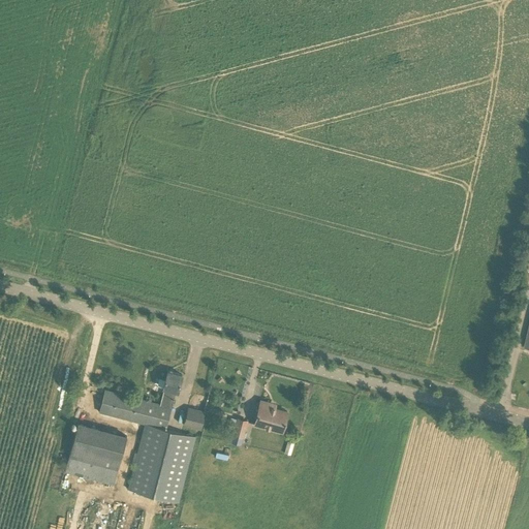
[(164,389),(160,404),(172,407),(176,392),(178,392),(182,375),(167,371),(163,389),(164,389)]
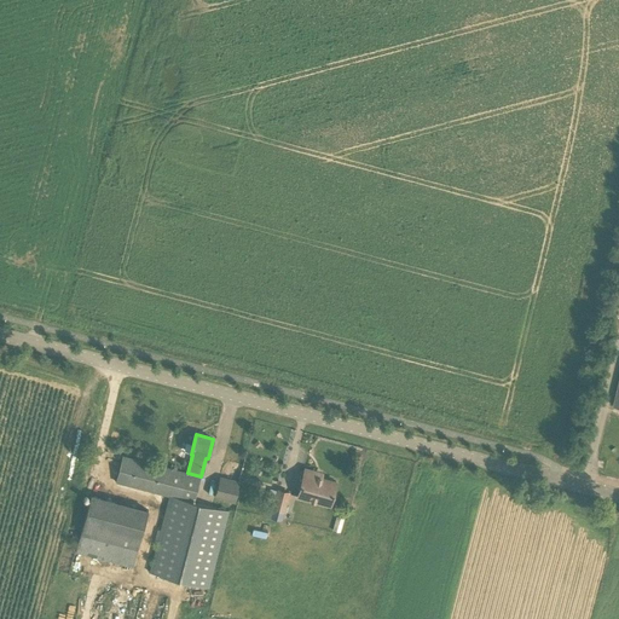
[(201,476),(187,473),(122,456),(116,481),(169,496),(150,572),(208,588),(229,510),(195,502),(201,476)]
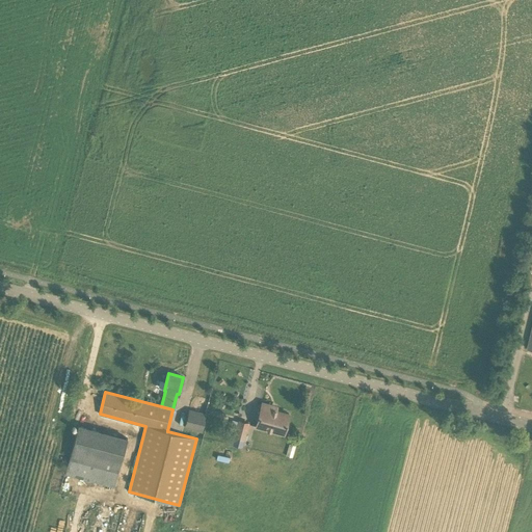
[(262,403),(256,426),(284,433),(289,415),(271,409),(272,406),(262,403)]
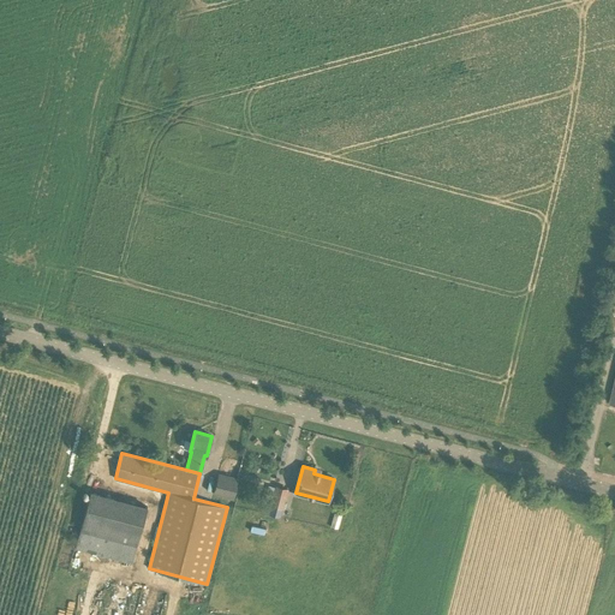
[(219,475),(214,494),(233,499),(238,481),(219,475)]
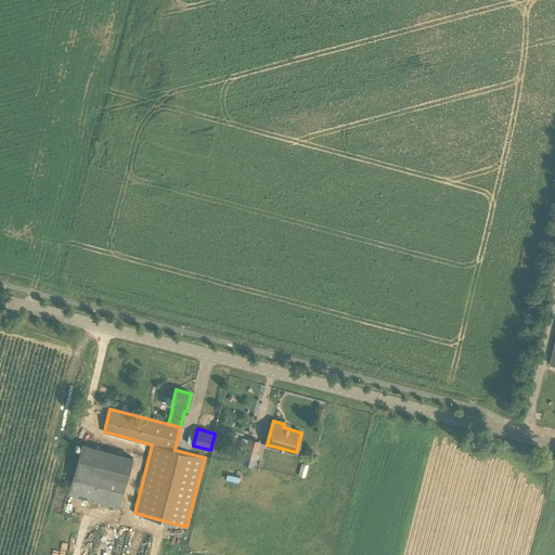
[(249,439),(245,455),(254,457),(258,441),(249,439)]
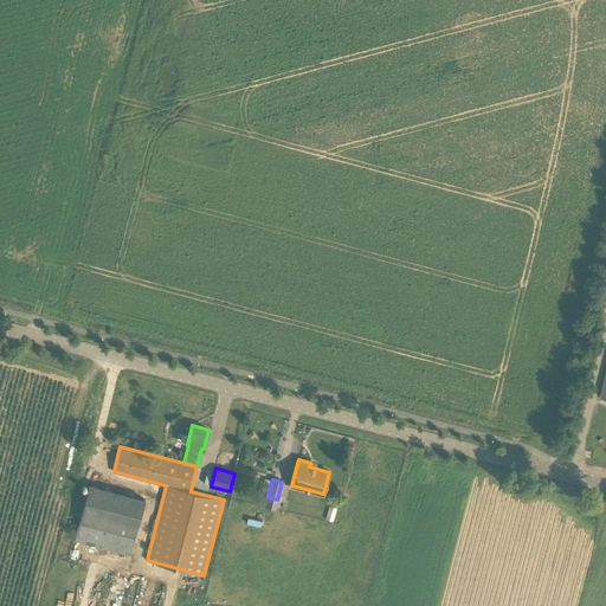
[(89,485),(73,541),(130,555),(146,500),(89,485)]
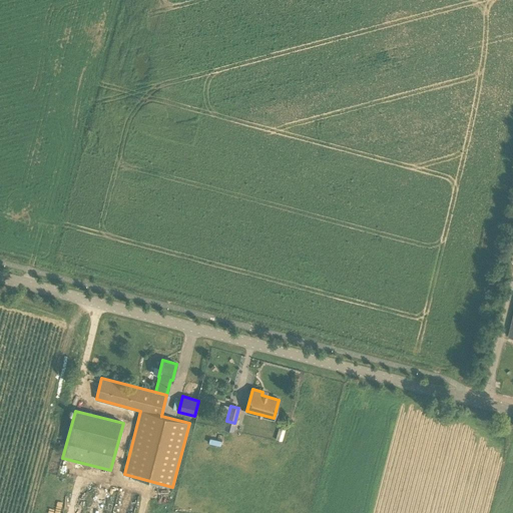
All buildings are outlined.
